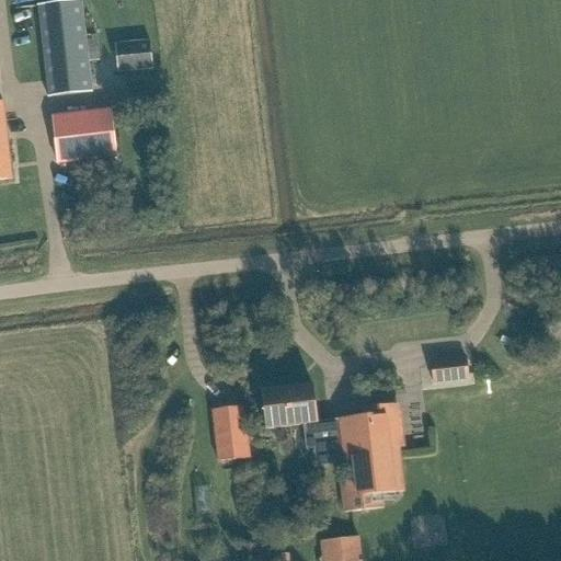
[(82,2),(37,7),(47,99),(92,93),(89,64),(99,63),(96,35),(87,36),(82,2)]
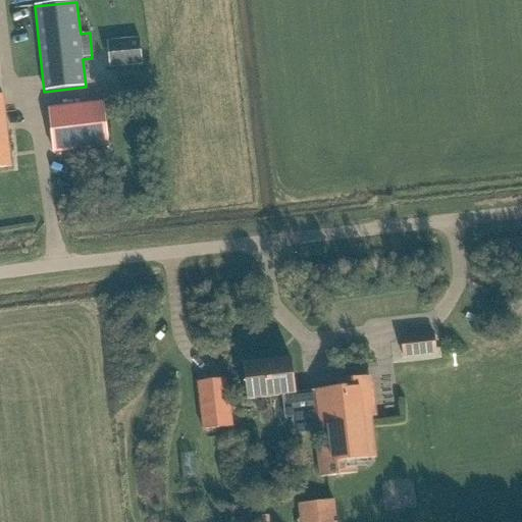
[(140,39),(107,43),(110,69),(143,66),(140,39)]
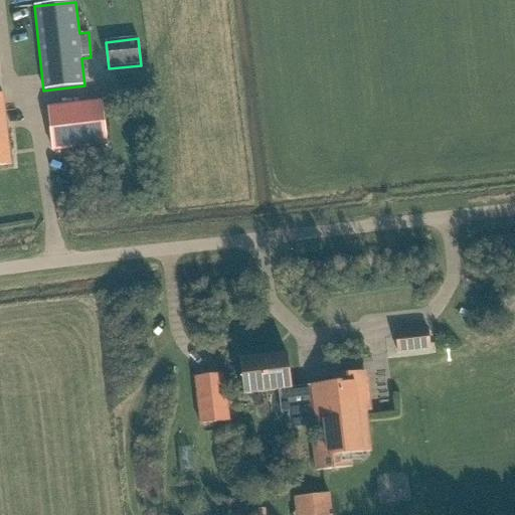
[(103,102),(48,109),(53,152),(108,146),(103,102)]
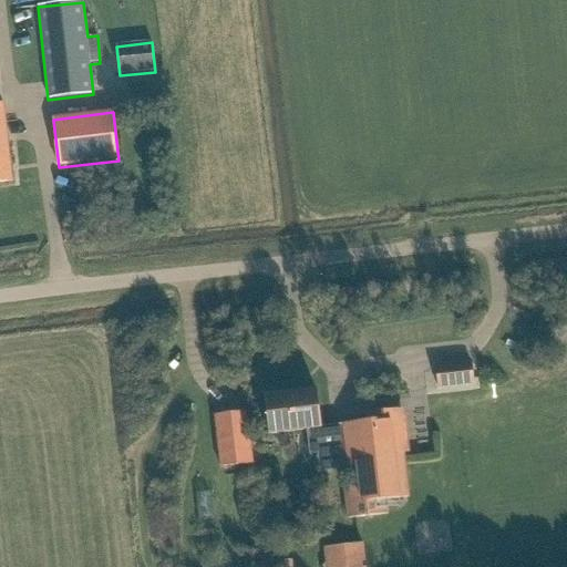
[(0,186),(11,185),(9,164),(7,147),(0,147),(0,186)]
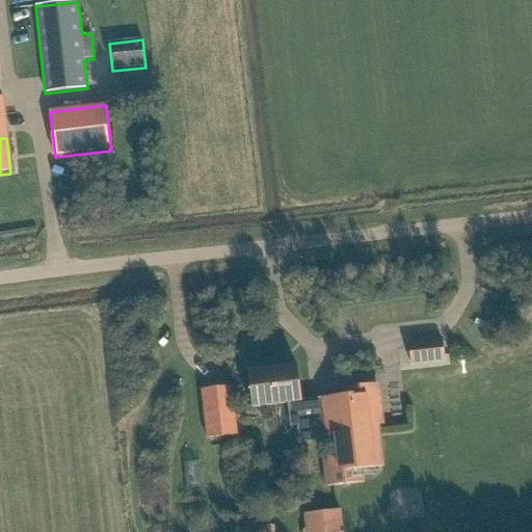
[(443,340),(408,344),(410,365),(445,361),(443,340)]
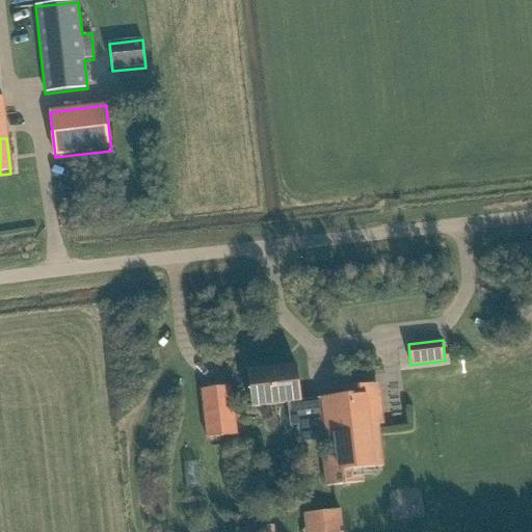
[(289,404),(300,402),(297,368),(248,373),(253,408),(289,404)]
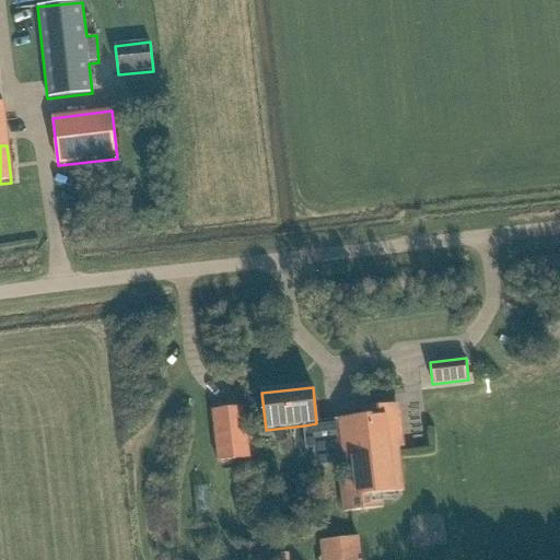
[(244,408),(211,411),(218,464),(251,459),(244,408)]
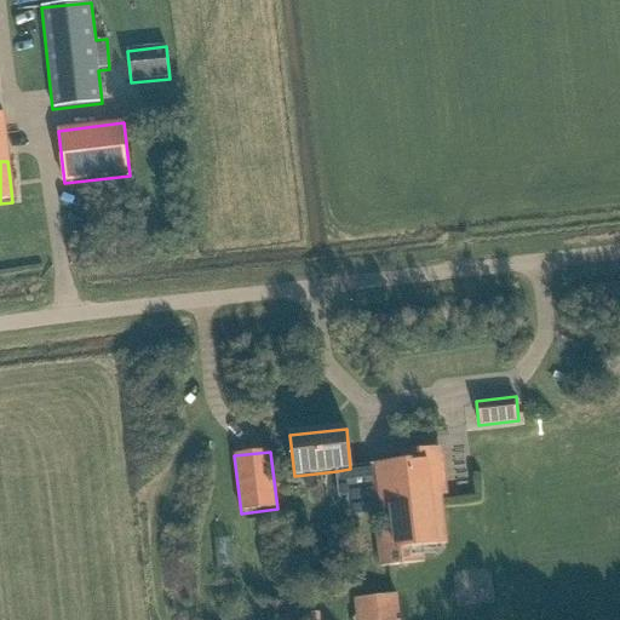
[(356,515),(382,512),(384,535),(377,537),(379,568),(395,567),(425,564),(425,549),(446,546),(441,510),(435,457),(417,459),(417,455),(400,457),(400,461),(375,464),(377,468),(350,470),(350,469),(337,471),(339,487),(354,486),(356,515)]
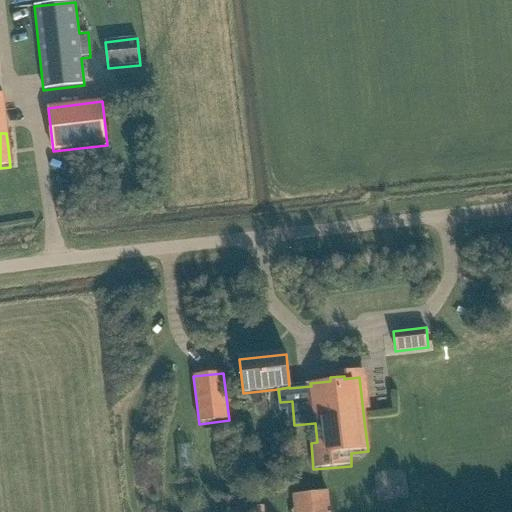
[(328,491),(293,496),(294,511),(327,511),(327,508),(330,507),(328,491)]
